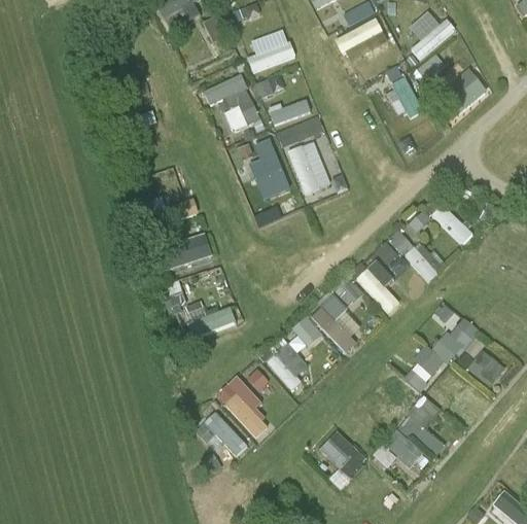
[(157,0),(166,15),(198,0),(157,0)]
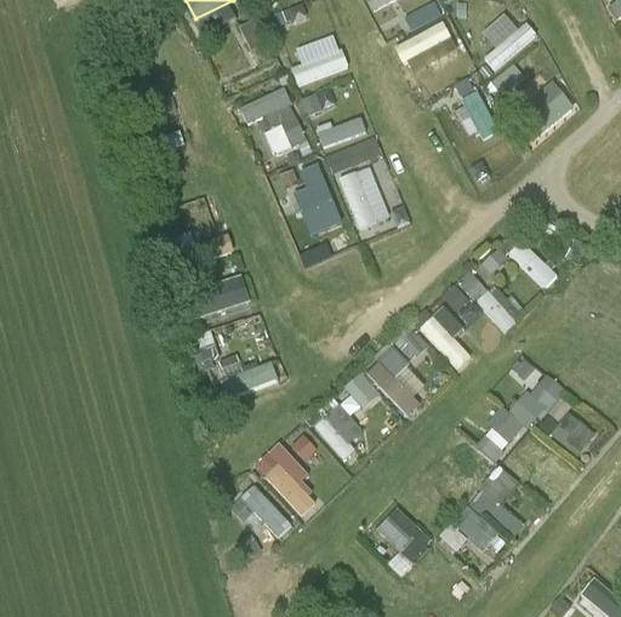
[(305,3),(274,12),(279,27),(309,16),(305,3)]
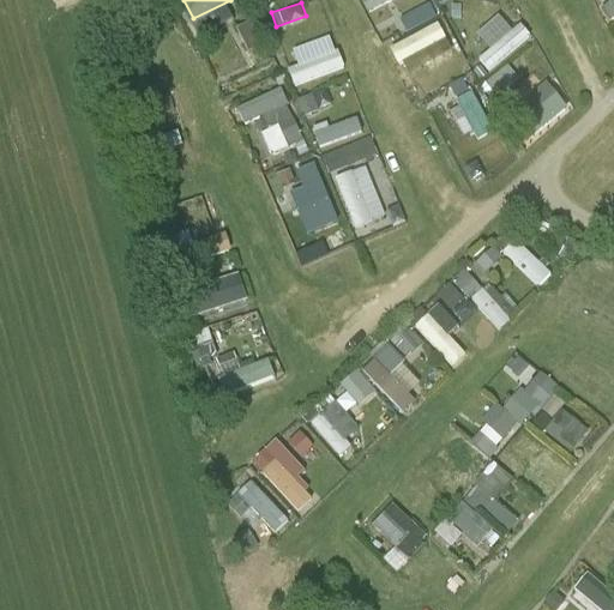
[(410,61),(435,50),(429,37),(447,30),(440,14),(398,34),(410,61)]
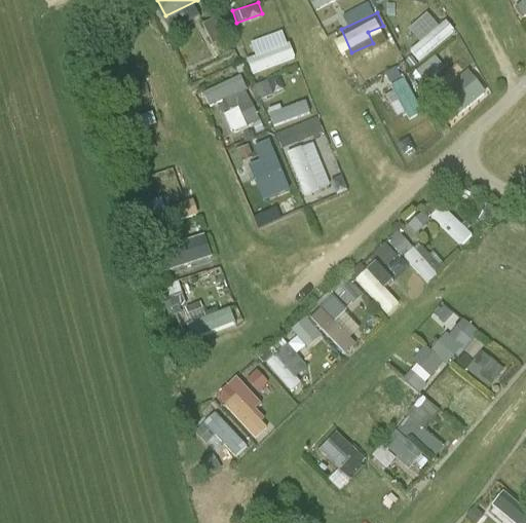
[(418,42),(410,47),(415,57),(455,33),(447,20),(436,26),(428,12),(408,25),(418,42)]
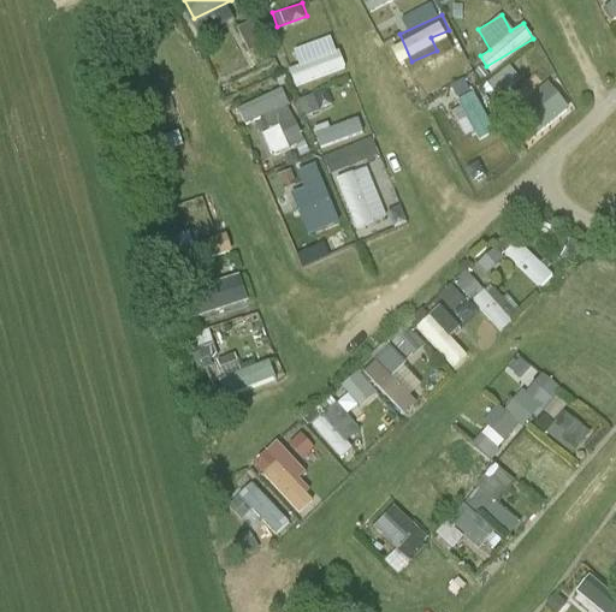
[(236,29),(252,48),(262,40),(248,21),(236,29)]
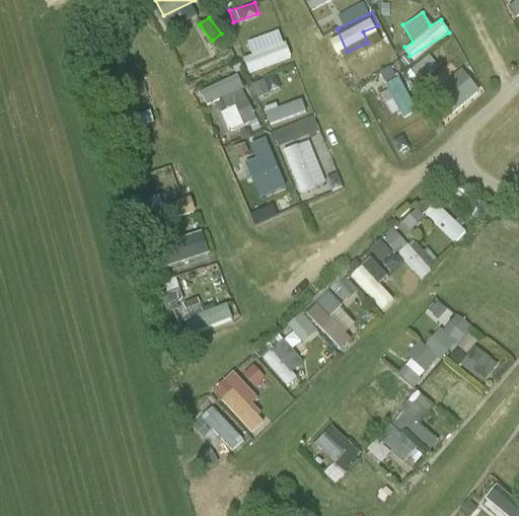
[(282,44),(275,45),(272,32),(249,39),(255,66),(286,59),(282,44)]
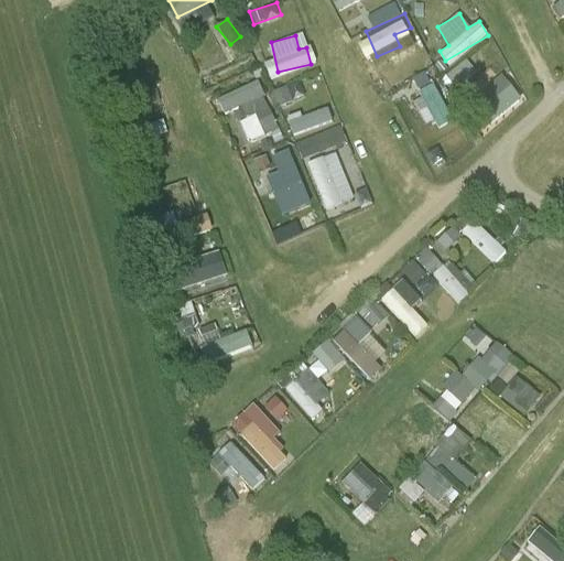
[(413,67),(426,55),(415,43),(402,55),(413,67)]
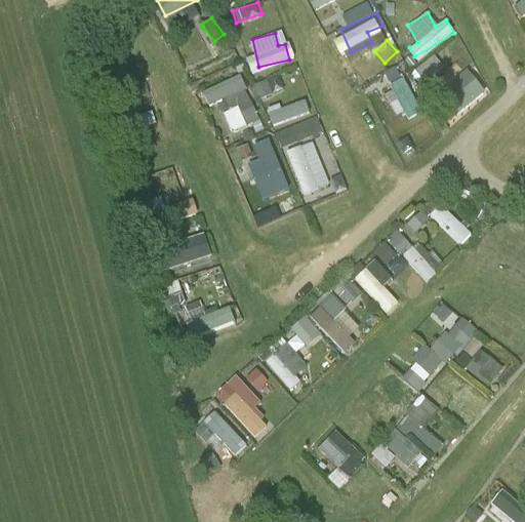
[(436,54),(415,68),(423,79),(443,66),(436,54)]
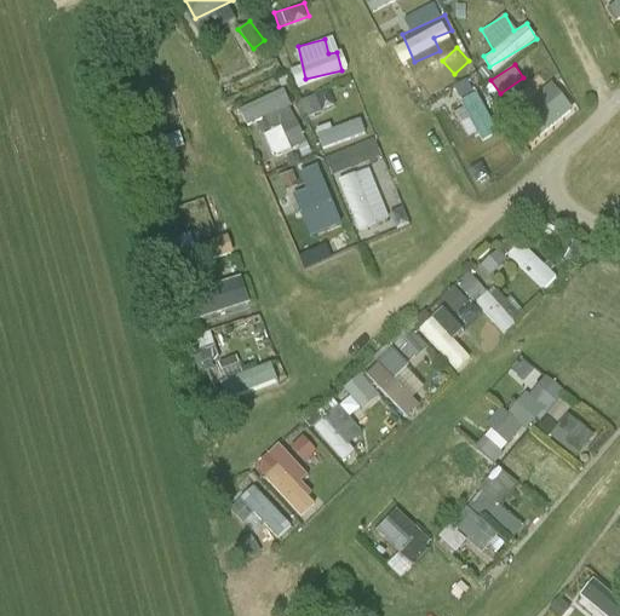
[(543,133),(573,104),(547,76),(516,104),(543,133)]
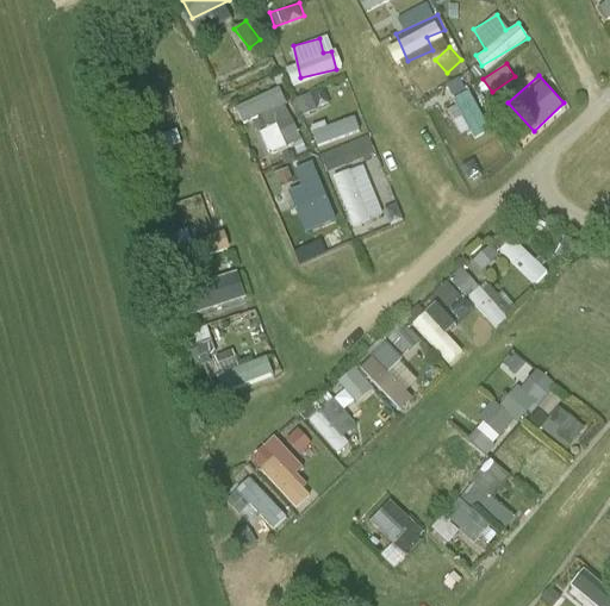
[(243,122),(285,102),(278,86),(236,105),(243,122)]
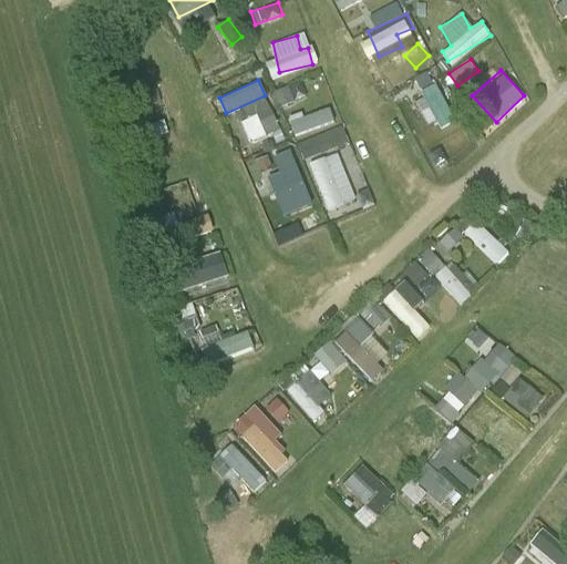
[(440,127),(454,121),(436,82),(421,90),(440,127)]
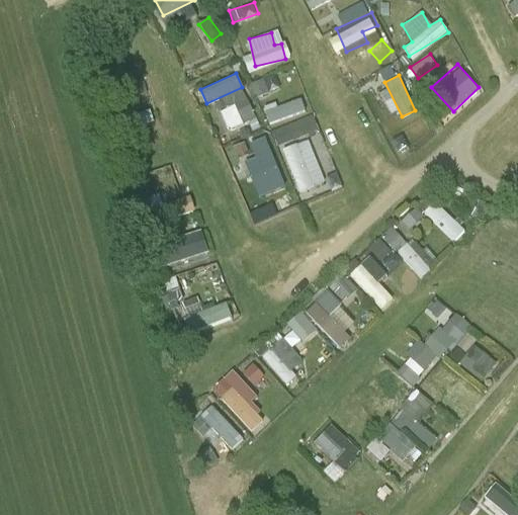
[(254,98),(270,92),(265,78),(249,84),(254,98)]
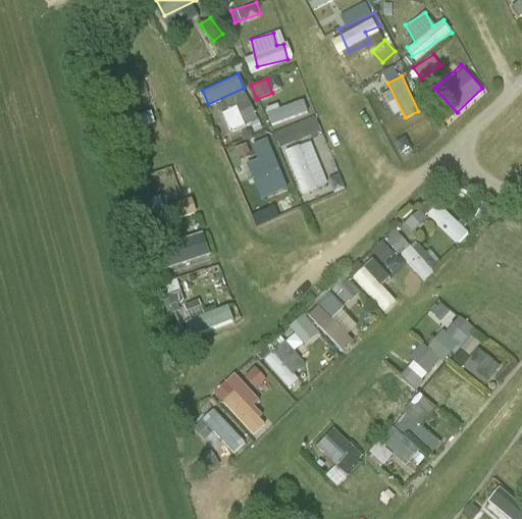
[(230,131),(257,118),(243,89),(230,95),(235,103),(220,110),(230,131)]
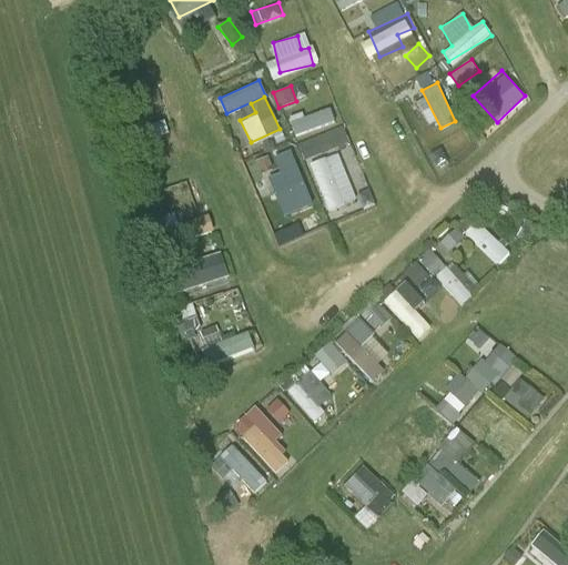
[(295,134),(335,123),(331,109),(291,120),(295,134)]
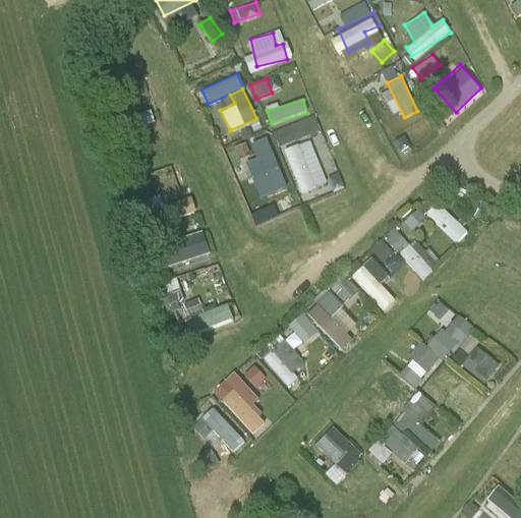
[(282,146),(295,138),(290,127),(276,134),(282,146)]
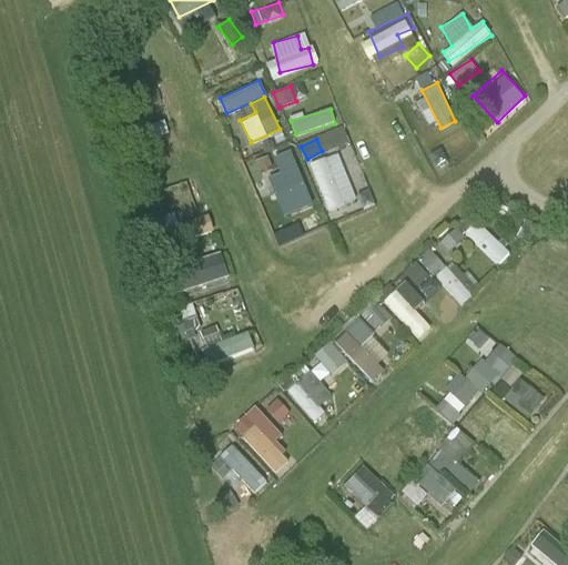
[(351,144),(342,148),(354,180),(363,175),(351,144)]
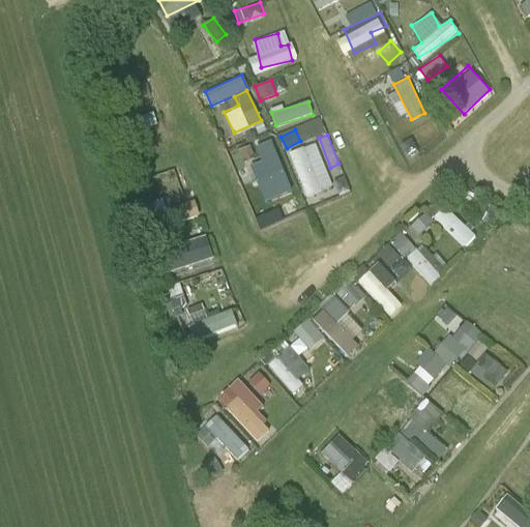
[(274,141),(258,144),(262,164),(254,166),(261,199),(287,194),(274,141)]
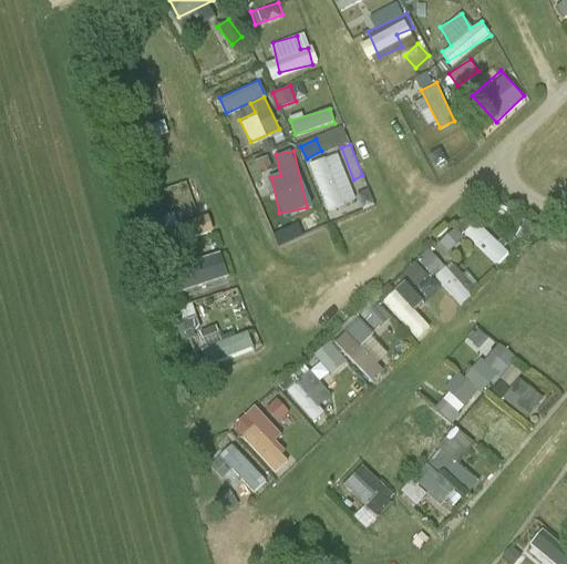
[(339,153),(310,163),(327,209),(356,198),(339,153)]
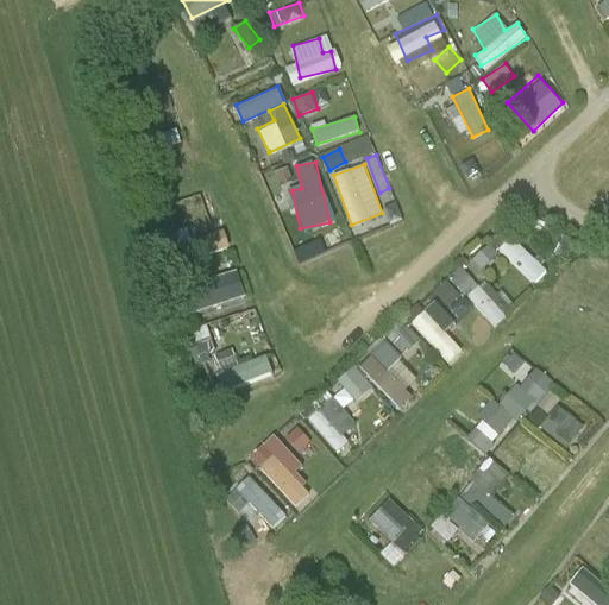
[(207,214),(199,194),(175,203),(183,224),(207,214)]
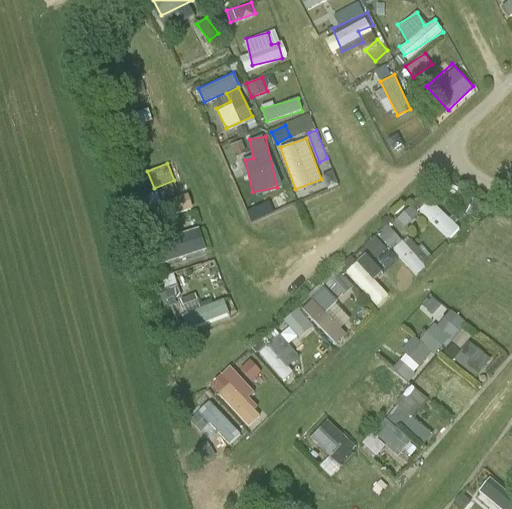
[(151,221),(193,207),(188,192),(146,207),(151,221)]
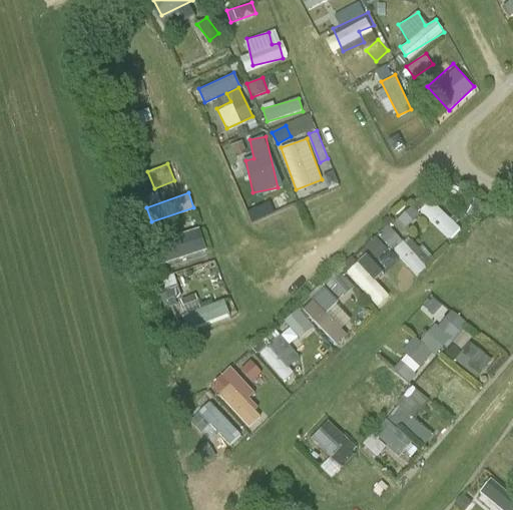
[(449,239),(460,229),(431,199),(420,210),(449,239)]
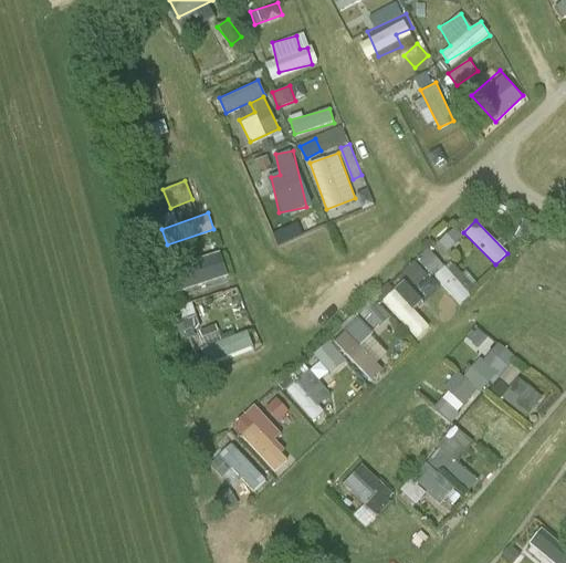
[(453,228),(438,241),(447,250),(461,237),(453,228)]
